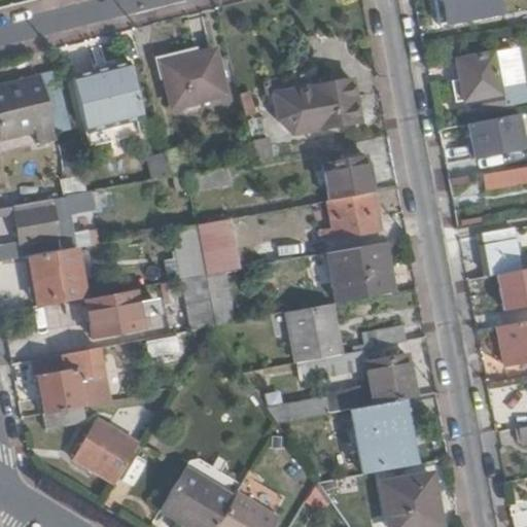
[(482,9),(480,0),(442,0),(445,16),(482,9)]
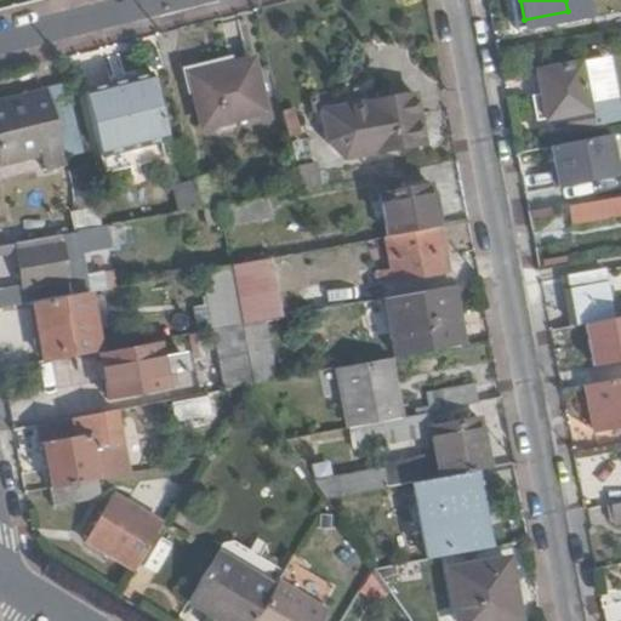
[(227,58),(177,70),(184,100),(189,98),(198,130),(267,112),(254,60),(229,66),(227,58)]
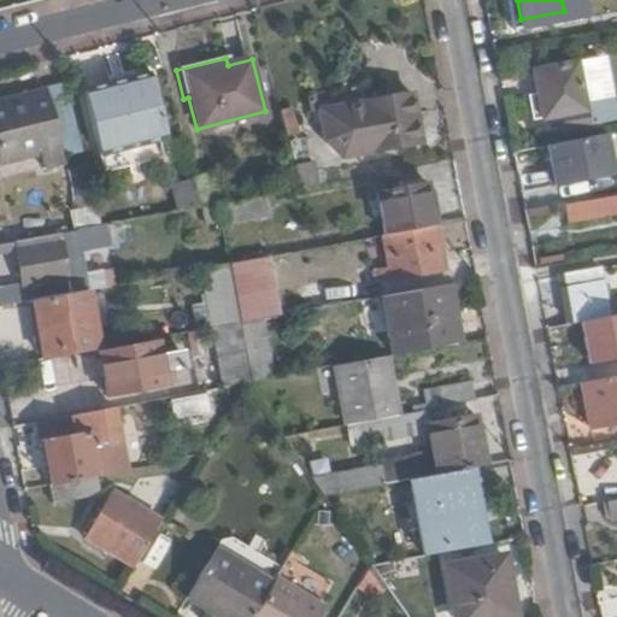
[(532,97),(536,122),(565,116),(569,134),(594,129),(593,123),(616,118),(616,97),(610,59),(535,72),(540,94),(532,97)]
